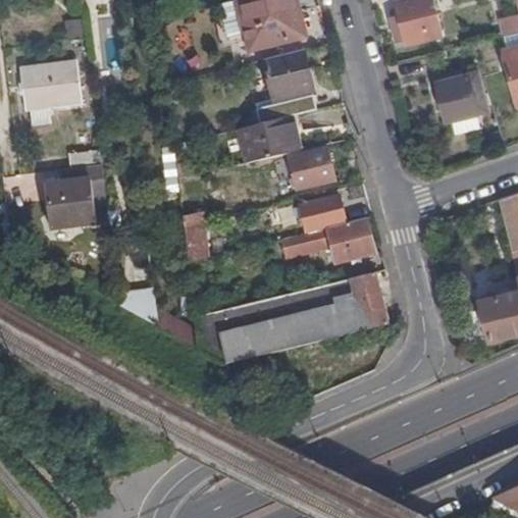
[(232,0),(219,3),(226,37),(245,33),(237,0),(232,0)]
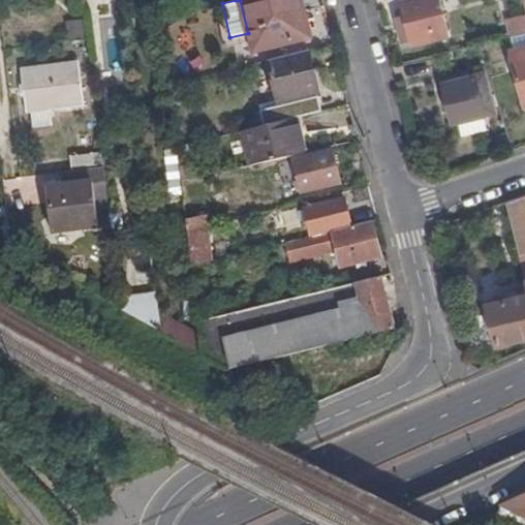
[(308,36),(299,0),(240,0),(248,33),(252,49),(308,36)]
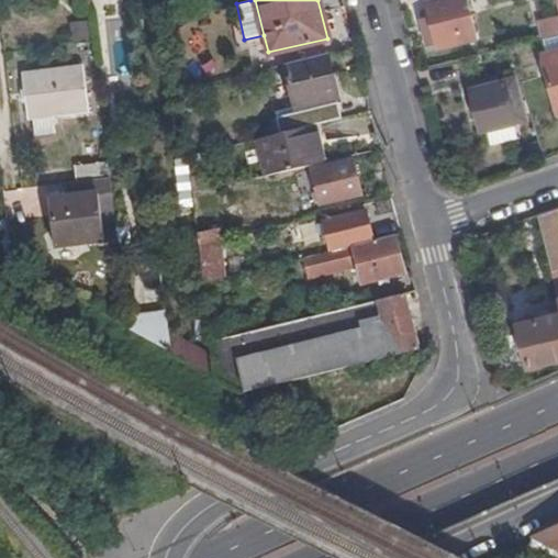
[(425,0),(430,18),(431,23),(423,25),(427,43),(461,34),(464,40),(478,37),(467,0),(425,0)]
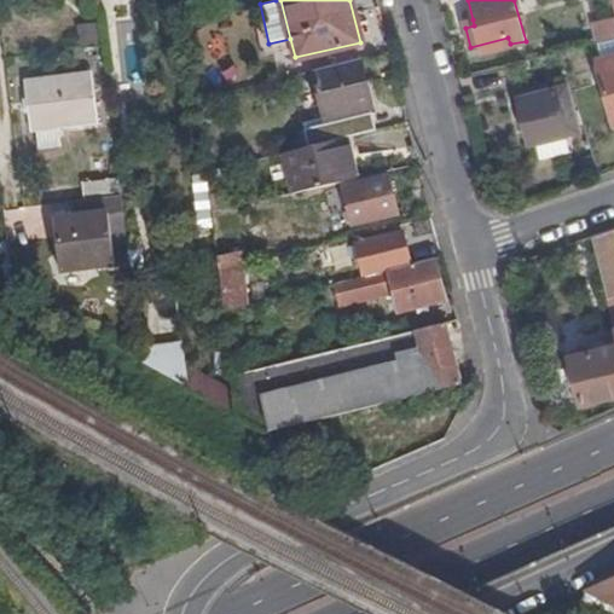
[(612,0),(613,7),(613,18),(606,22),(609,33),(601,35),(601,39),(613,35),(613,0),(612,0)]
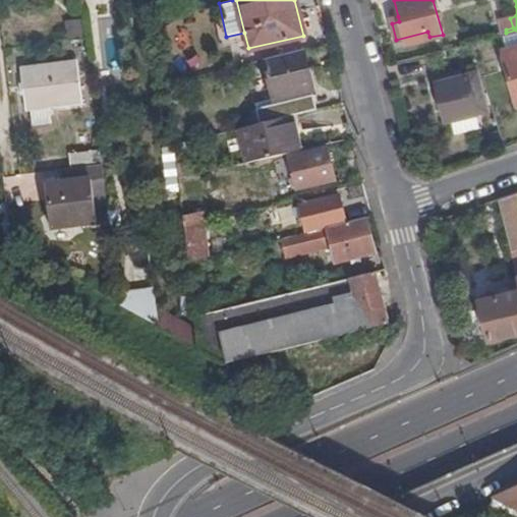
[(102,34),(102,61),(117,61),(117,34),(102,34)]
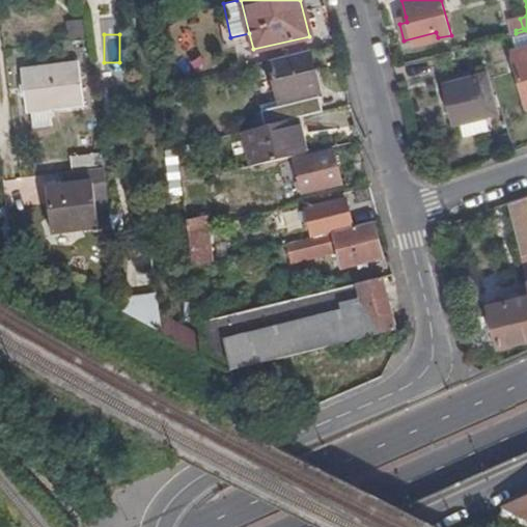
[(526,94),(526,46),(511,50),(523,95),(526,94)]
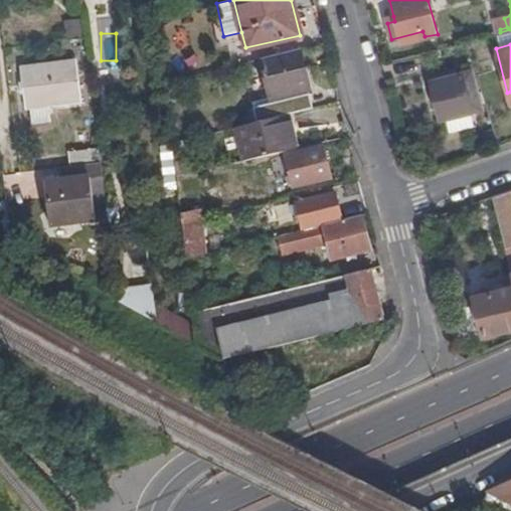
[(309,88),(299,49),(260,58),(269,97),(309,88)]
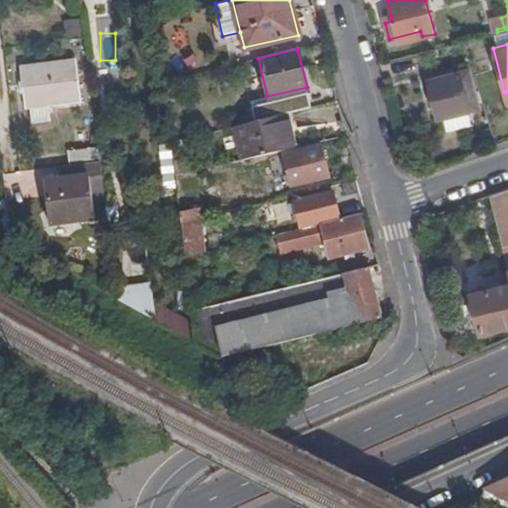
[(20,65),(24,108),(27,107),(47,105),(79,101),(74,58),(20,65)]
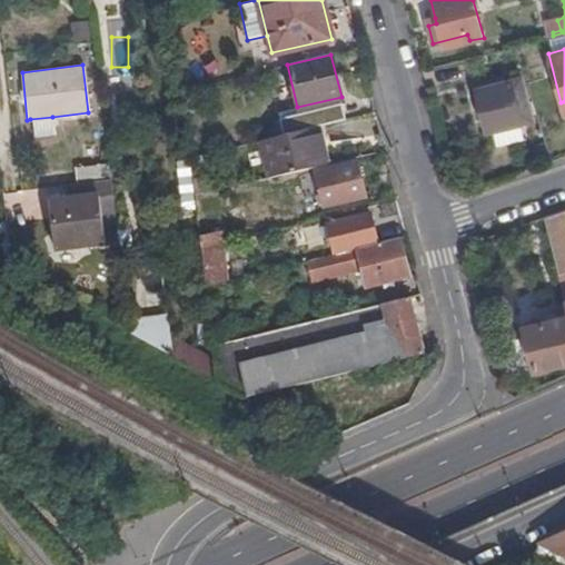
[(526,103),(518,77),(475,88),(486,129),(528,119),(524,105),(526,103)]
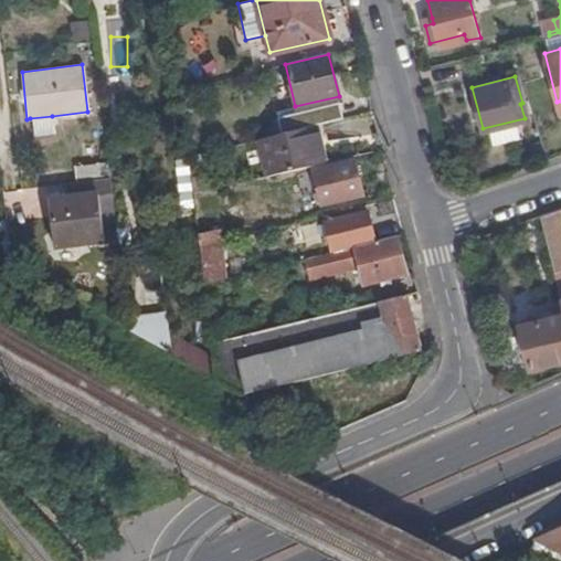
[(52,116),(30,118),(31,135),(54,133),(52,116)]
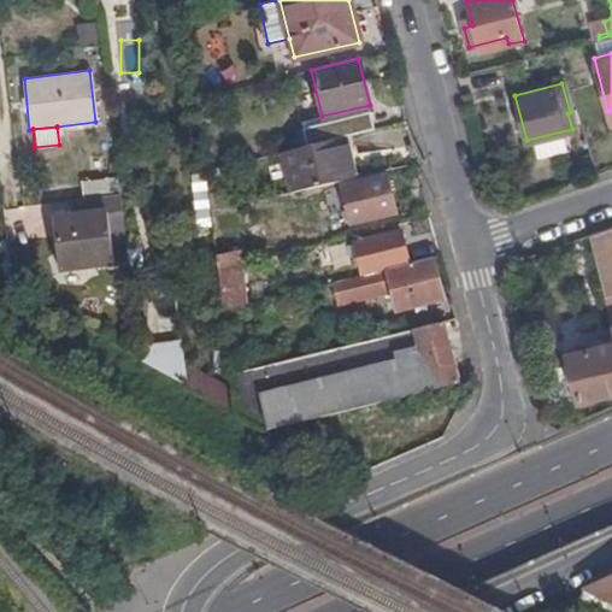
[(351,159),(346,137),(286,152),(296,192),(355,177),(351,159)]
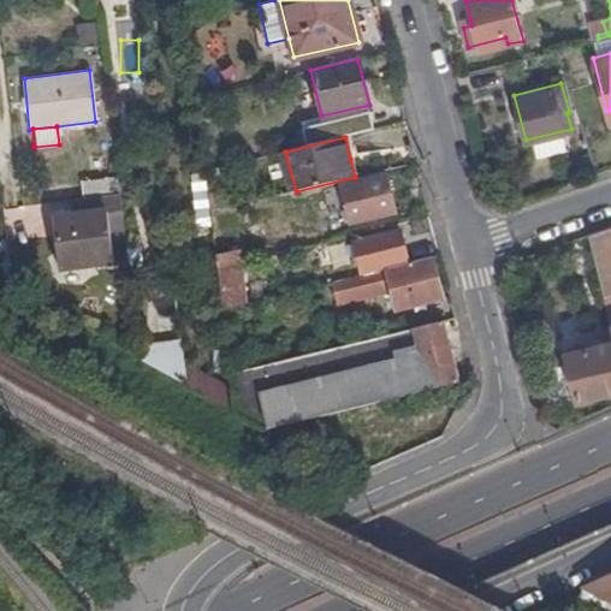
[(296,191),(285,152),(279,153),(289,193),(296,191)]
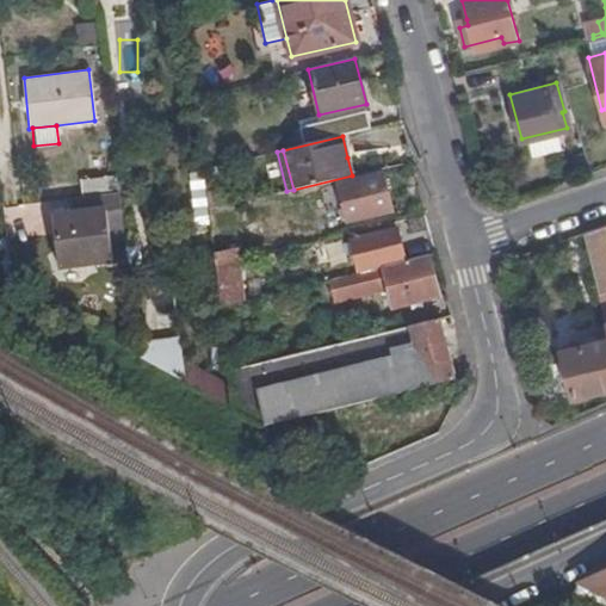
[(357,155),(347,158),(352,172),(360,169),(357,155)]
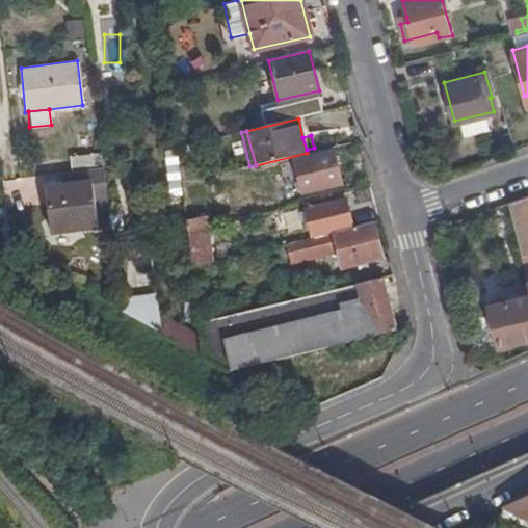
[(93,194),(106,193),(101,147),(70,151),(73,180),(44,183),(49,227),(97,221),(93,194)]
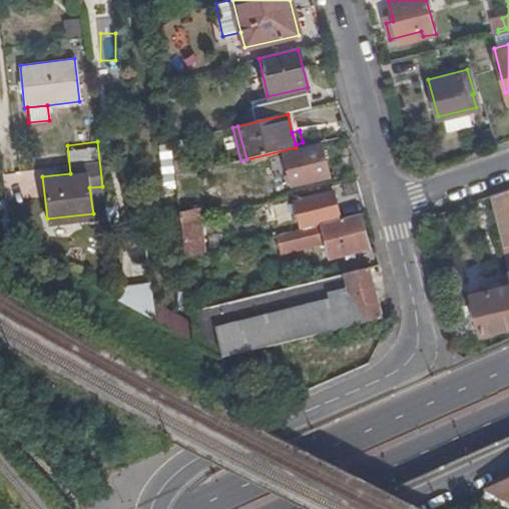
[(158,142),(160,187),(173,186),(171,141),(158,142)]
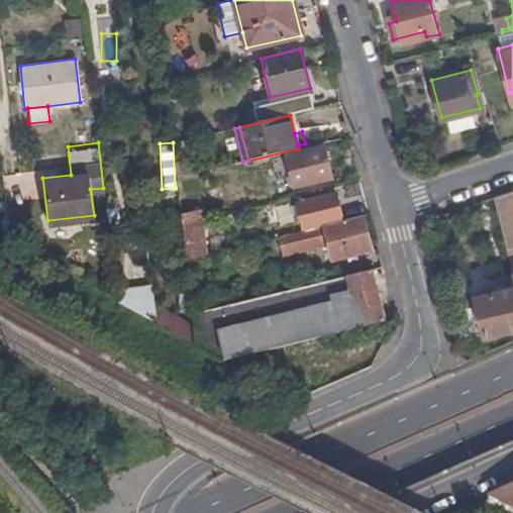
[(325,146),(286,156),(294,187),(332,177),(325,146)]
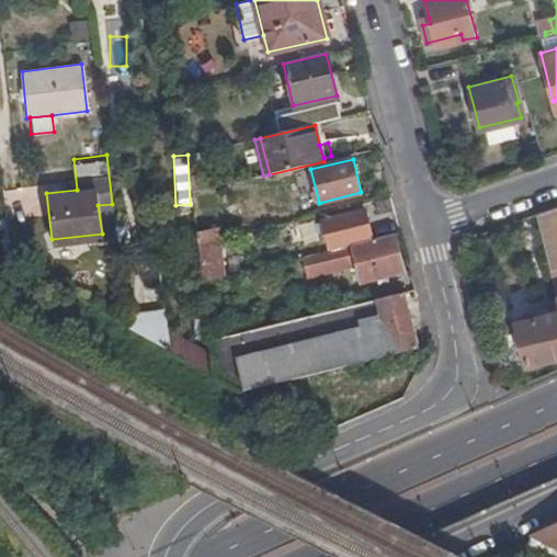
[(390,196),(377,200),(379,207),(393,205),(390,196)]
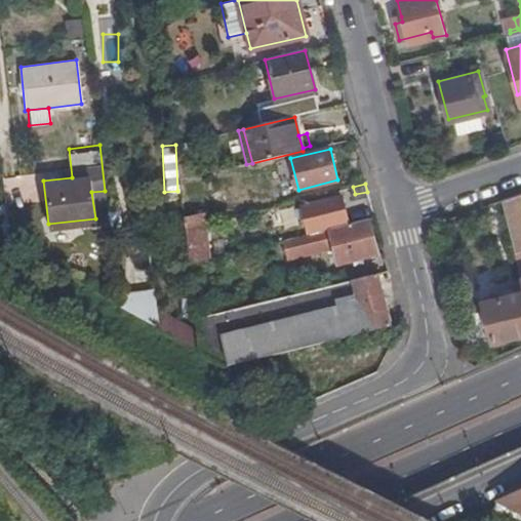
[(520,191),(501,198),(520,276),(520,191)]
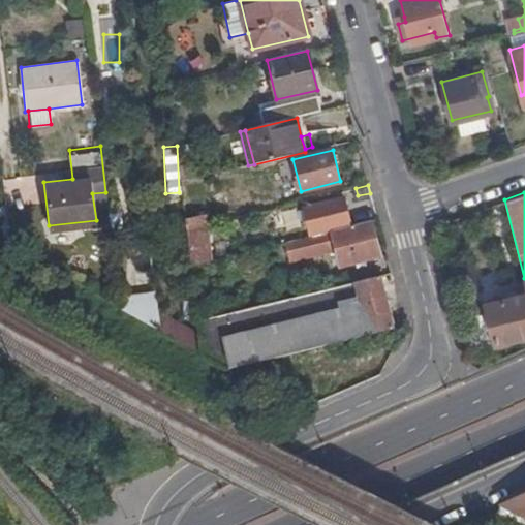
[(332,229),(349,225),(343,196),(304,207),(311,235),(332,229)]
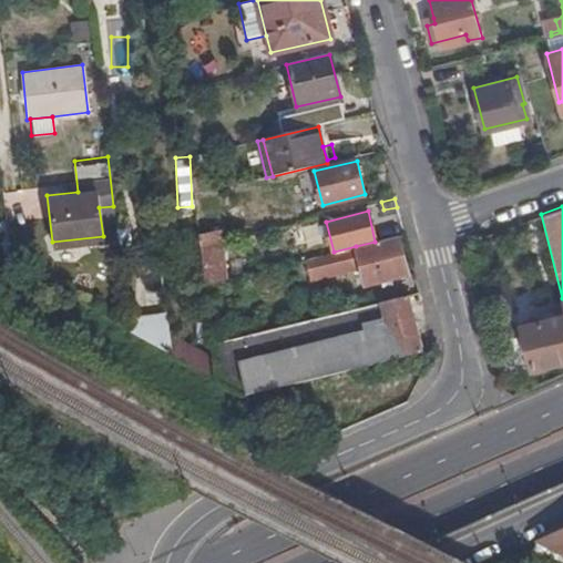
[(201,246),(222,241),(221,229),(198,232),(201,246)]
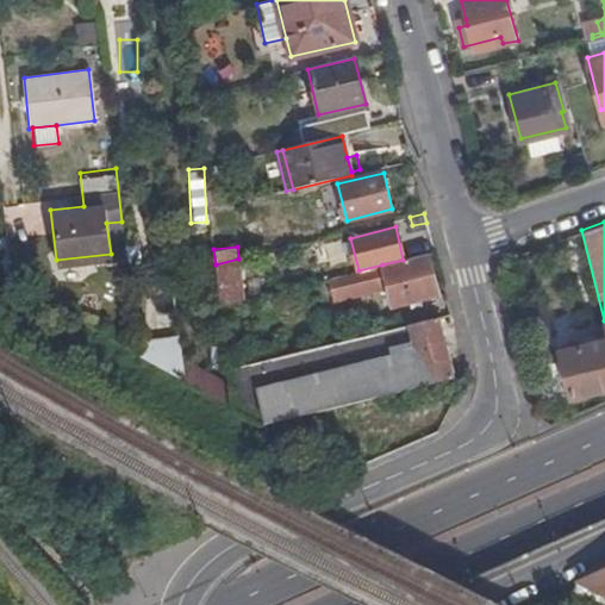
[(438,295),(428,254),(403,260),(382,264),(382,268),(360,273),(359,270),(330,278),(331,288),(334,295),(366,288),(366,291),(387,287),(393,305),(438,295)]
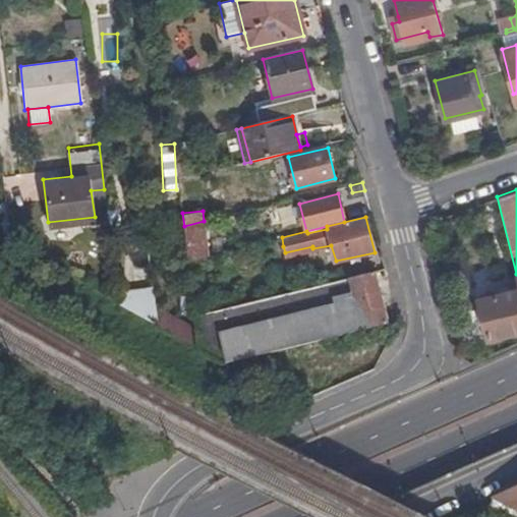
[(184,226),(187,262),(208,256),(204,221),(184,226)]
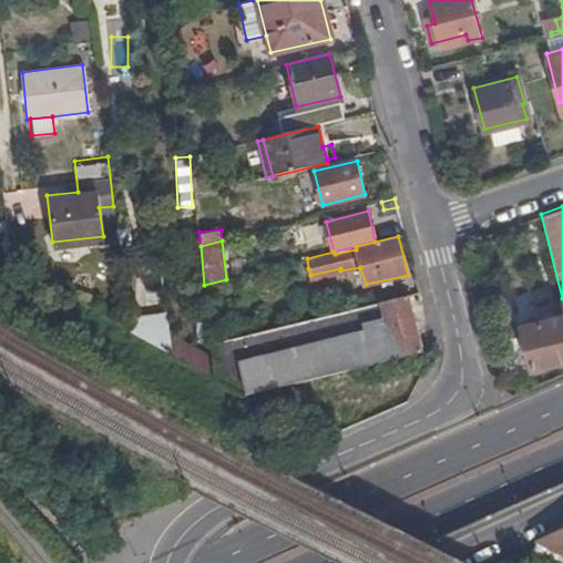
[(270,277),(308,268),(307,258),(268,268),(270,277)]
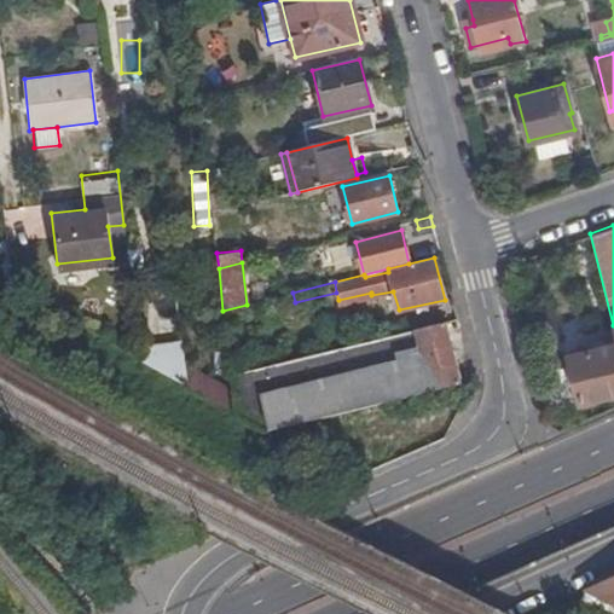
[(268,430),(459,383),(444,322),(254,370),(268,430)]
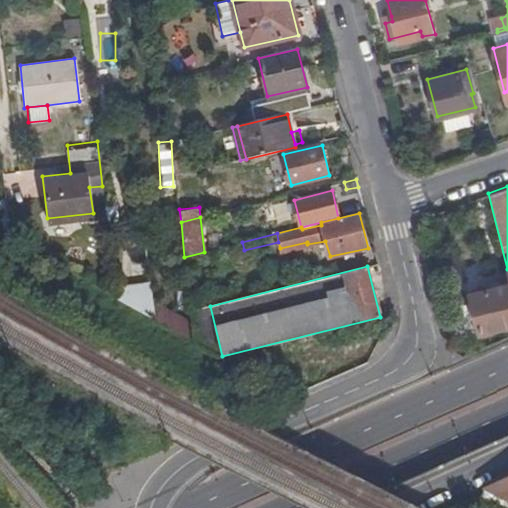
[(507,322),(507,281),(472,291),(482,329),(507,322)]
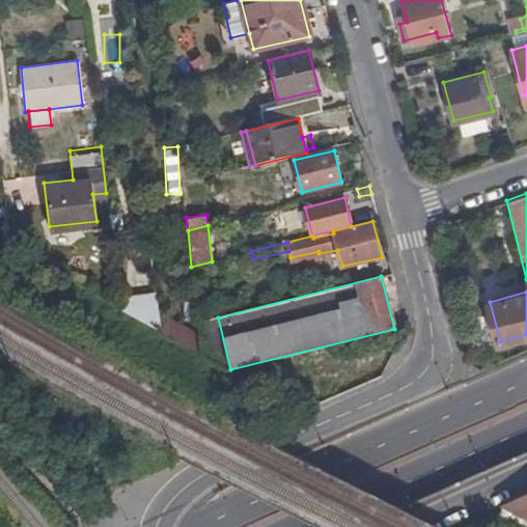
[(126,296),(127,309),(146,308),(145,294),(126,296)]
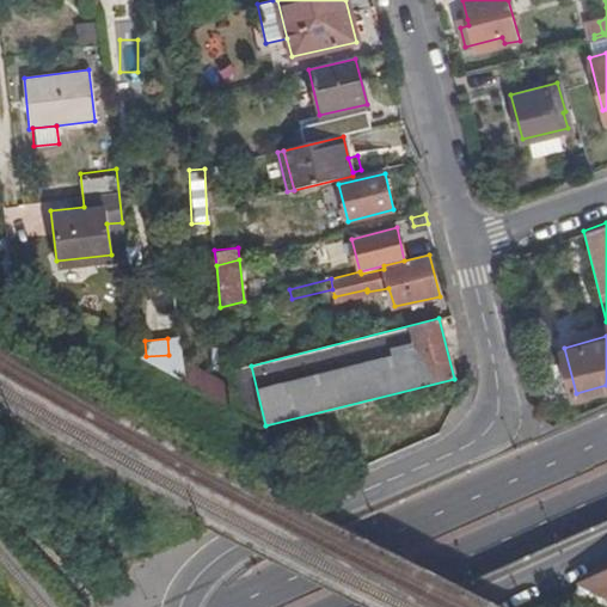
[(232,409),(263,427),(265,425),(251,366),(228,371),(232,409)]
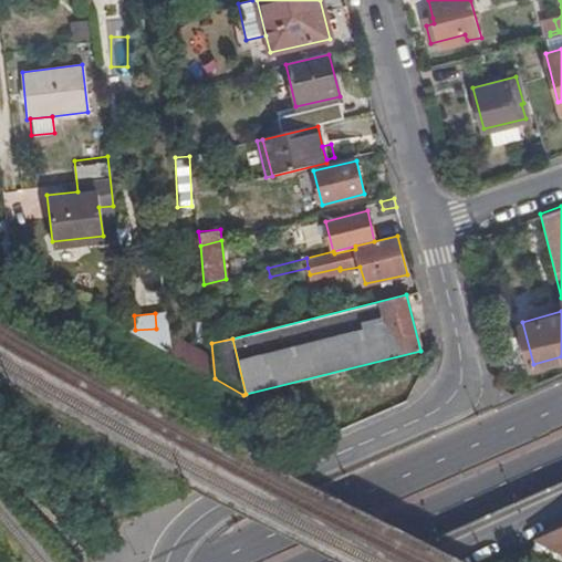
[(561,529),(536,541),(532,548),(549,554),(550,551),(561,557),(561,529)]
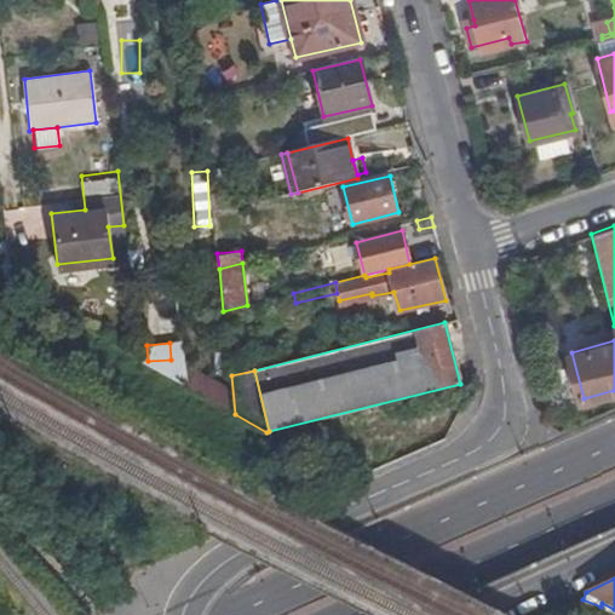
[(601,607),(582,599),(579,605),(598,613),(601,607)]
